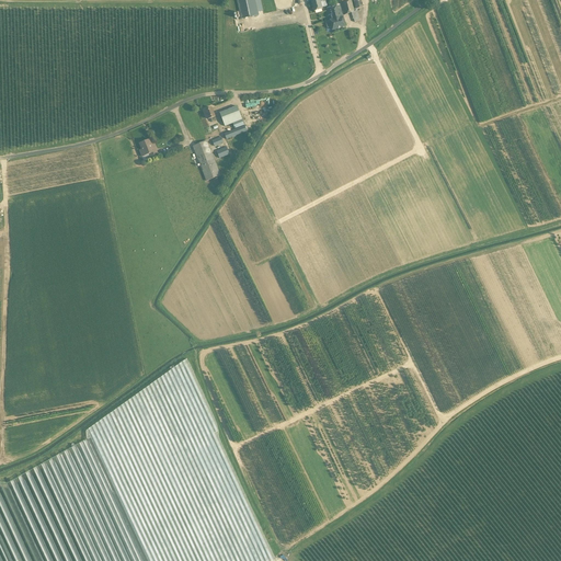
[(236,0),(241,19),(259,15),(254,0),(236,0)]
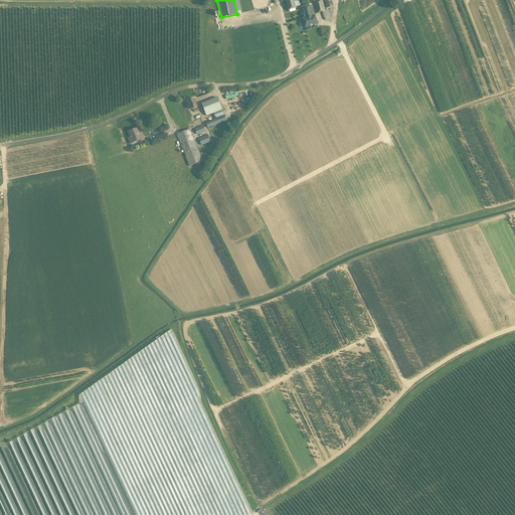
[(291,0),(286,2),(288,11),(296,8),(296,7),(300,6),(299,1),(297,1),(296,0),(291,0)]
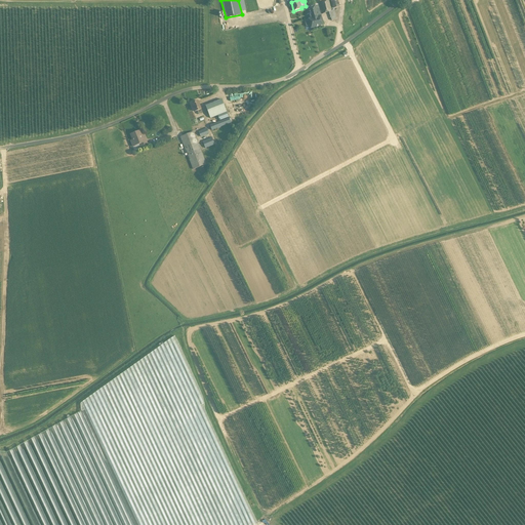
[(321,2),(319,3),(322,14),(328,12),(331,21),(336,19),(333,10),(331,11),(330,4),(329,0),(328,0),(323,0),(324,1),(321,2)]
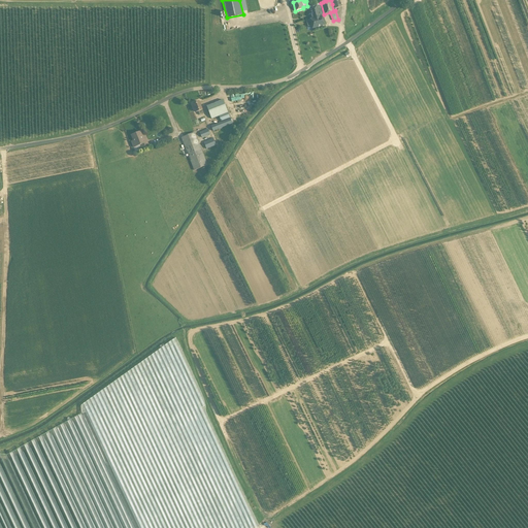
[(332,0),(335,8),(342,6),(339,0),(332,0)]
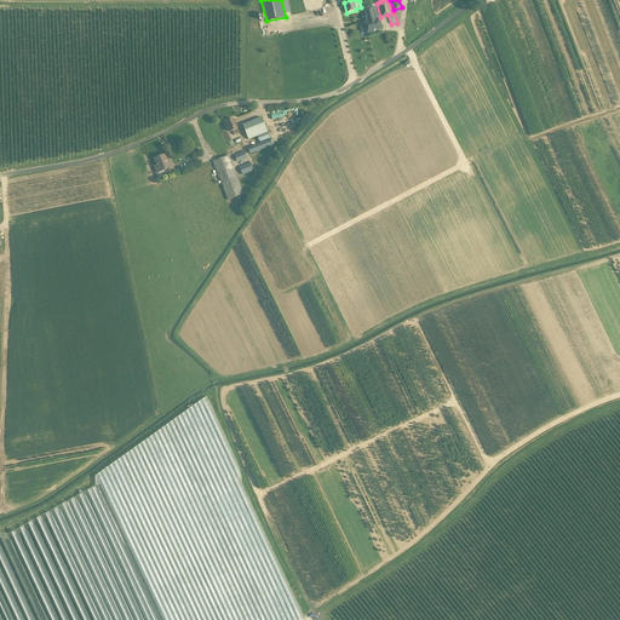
[(375,5),(361,10),(365,22),(379,18),(375,5)]
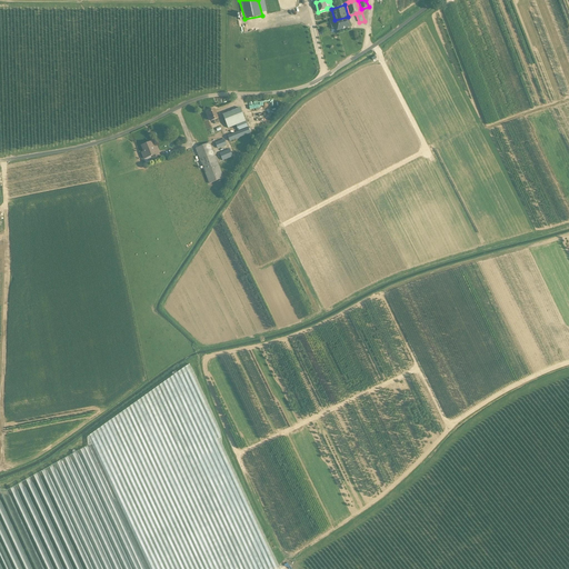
[(348,17),(335,20),(338,30),(350,27),(348,17)]
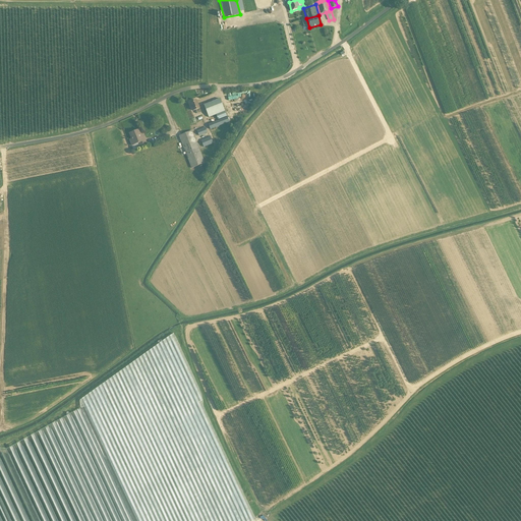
[(220,99),(204,105),(209,118),(216,115),(218,120),(223,118),(227,117),(225,112),(225,111),(220,99)]
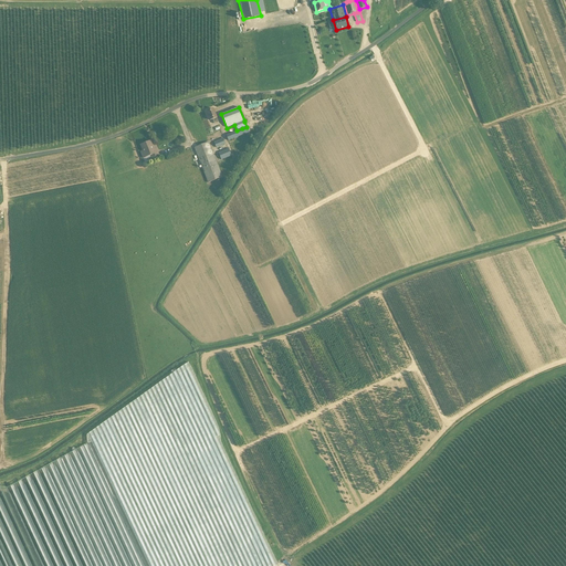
[(210,121),(212,119),(215,124),(219,123),(217,118),(213,108),(207,112),(210,121)]
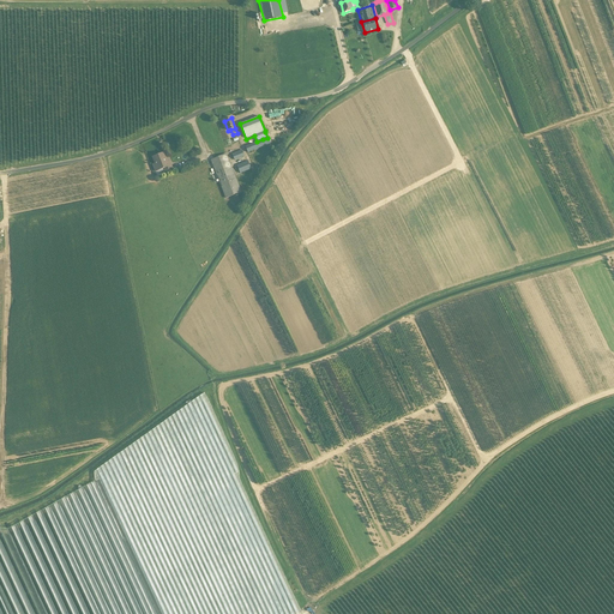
[(270,144),(268,138),(245,146),(248,152),(270,144)]
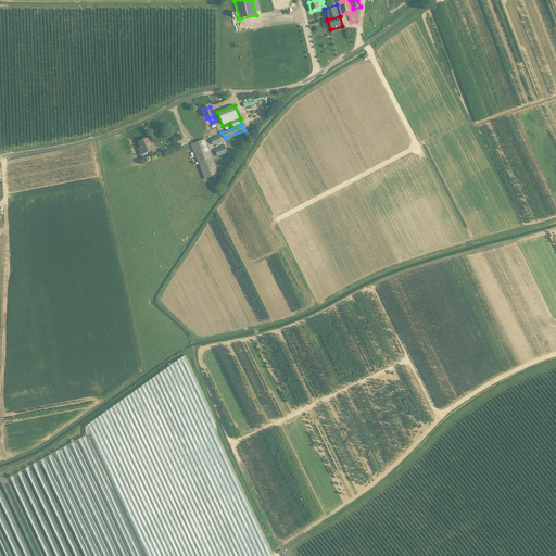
[(213,146),(222,141),(219,136),(210,139),(213,146)]
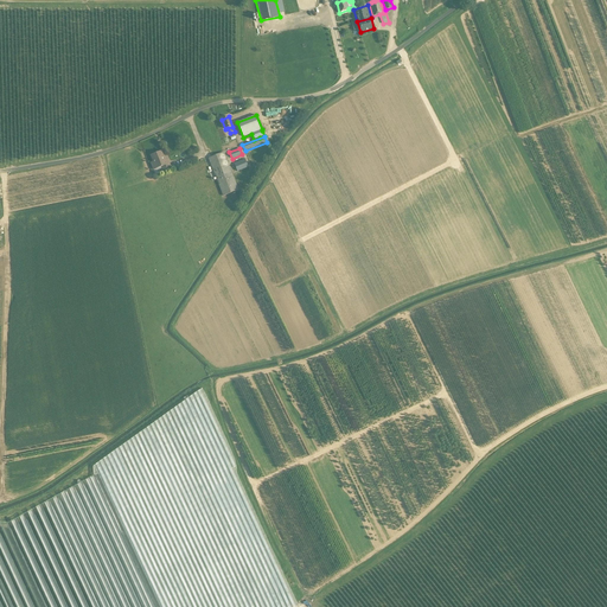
[(154,163),(152,164),(154,170),(161,167),(164,172),(171,168),(168,161),(166,163),(161,152),(152,155),(154,163)]
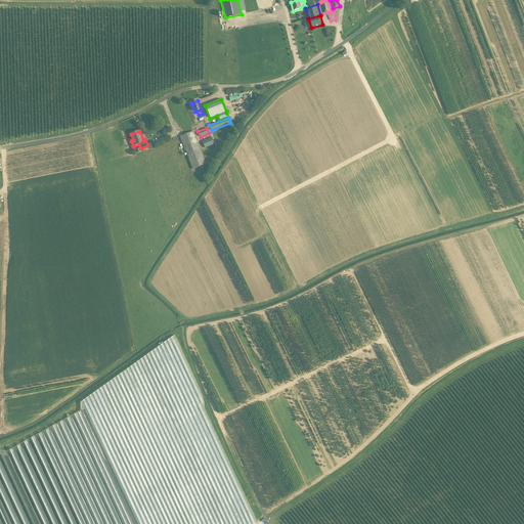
[(179,137),(189,163),(192,170),(206,164),(193,132),(179,137)]
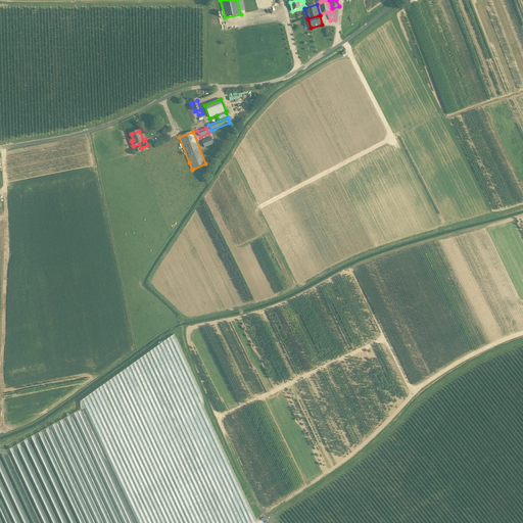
[(214,144),(211,137),(201,141),(204,148),(214,144)]
